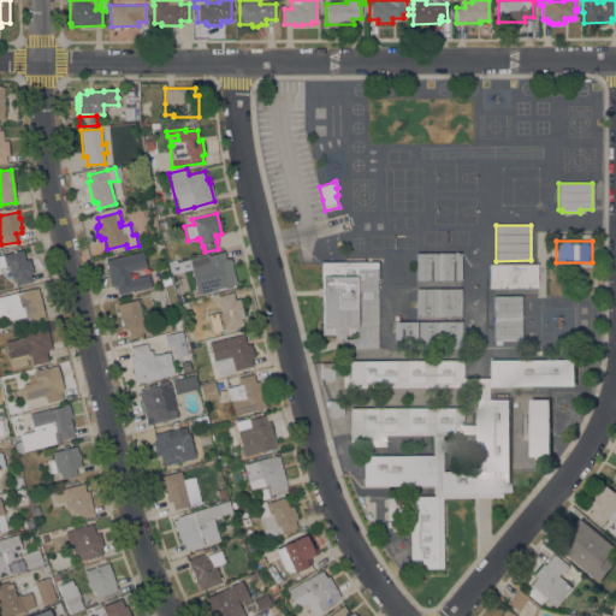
[(0,254),(22,249),(25,260),(29,259),(33,273),(30,273),(31,282),(16,285),(15,278),(11,278),(9,266),(0,267),(0,254)]
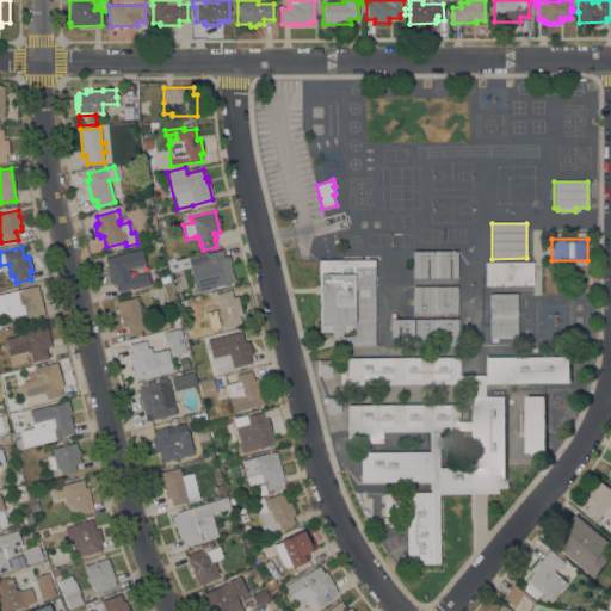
[(141,248),(146,264),(143,265),(144,273),(147,272),(150,285),(131,289),(117,291),(115,283),(111,284),(110,278),(107,278),(106,271),(107,271),(106,266),(105,267),(104,263),(106,263),(105,258),(141,248)]
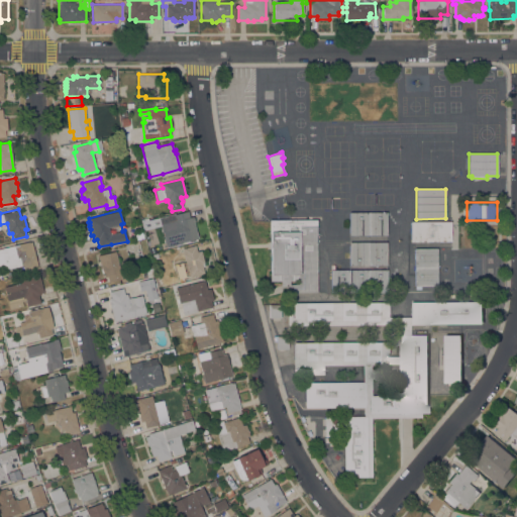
[(175,213),(175,214),(188,211),(189,217),(192,216),(193,217),(194,217),(195,222),(194,222),(198,238),(182,242),(182,243),(166,247),(165,243),(164,242),(164,239),(164,238),(163,232),(162,231),(161,228),(162,227),(159,217),(175,213)]
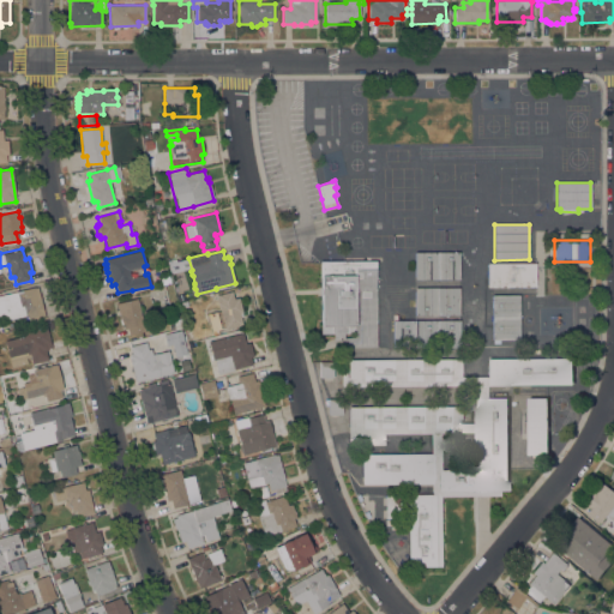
[(459,252),(459,280),(415,280),(415,252),(459,252)]
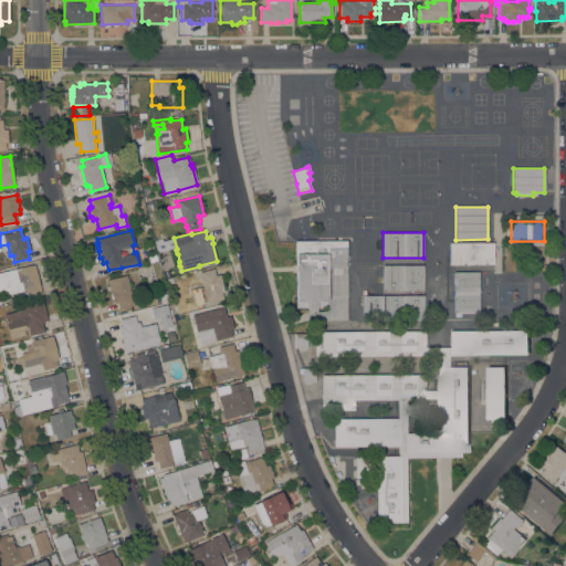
[(397,419),(397,399),(354,400),(354,410),(322,410),(321,375),(426,375),(426,391),(438,391),(438,368),(438,355),(425,355),(321,356),(315,356),(314,320),(295,320),(295,240),(346,240),(347,320),(322,320),(322,332),(425,331),(425,347),(450,347),(450,331),(527,331),(528,355),(450,355),(449,355),(449,368),(468,368),(469,452),(461,452),(461,457),(406,458),(407,522),(401,522),(376,522),(376,457),(398,456),(398,446),(334,447),(334,419),(397,419)]
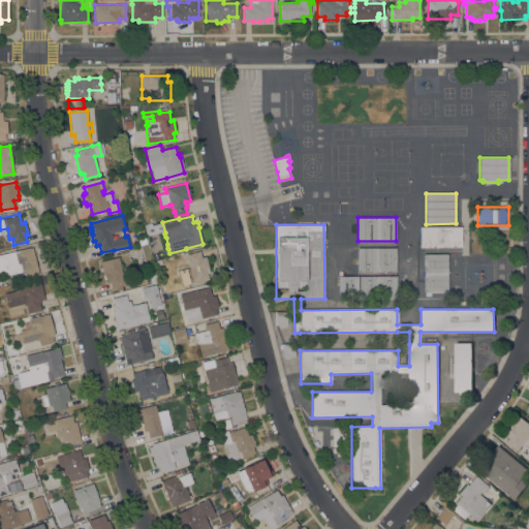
[(461,226),(461,247),(419,247),(419,226),(461,226)]
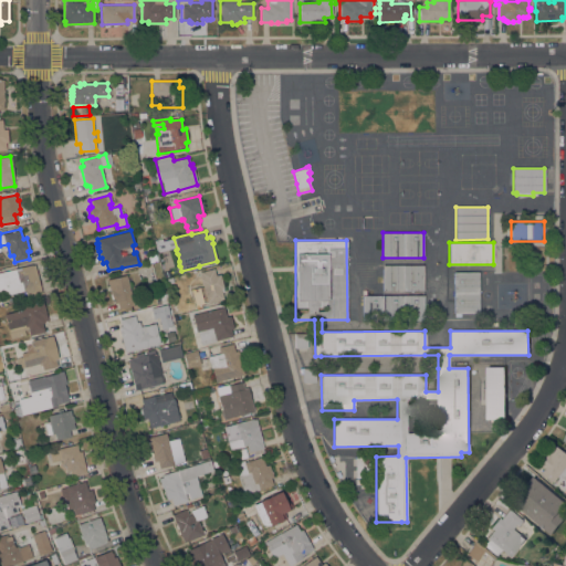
[(0,272),(32,264),(32,265),(34,264),(42,294),(27,297),(25,290),(19,292),(19,293),(16,294),(14,293),(0,295),(0,272)]
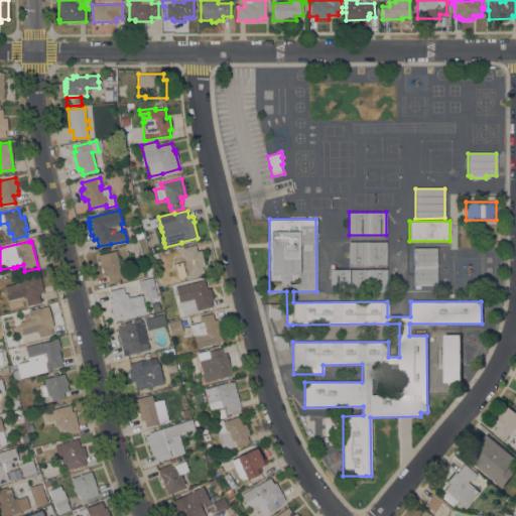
[(156,241),(158,247),(162,246),(163,250),(149,253),(147,244),(156,241)]
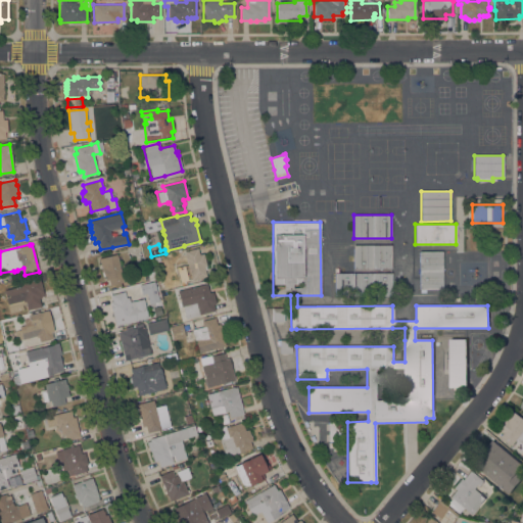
[(391,245),(391,268),(353,268),(352,245),(391,245)]
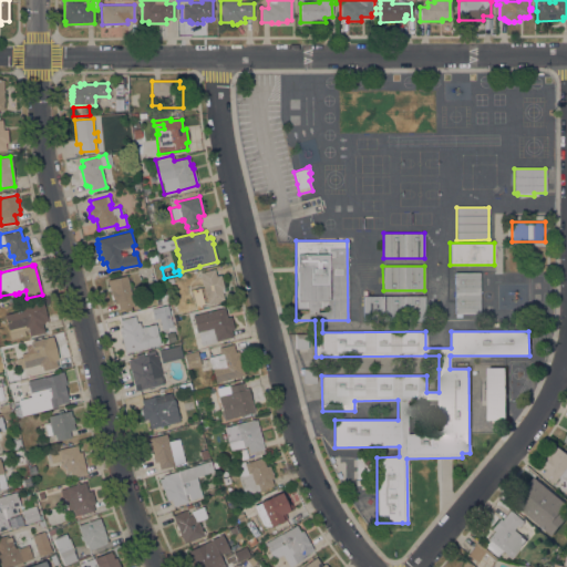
[(207,302),(196,306),(192,290),(203,287),(199,272),(214,269),(216,276),(220,275),(224,289),(222,290),(224,299),(207,303),(207,302)]
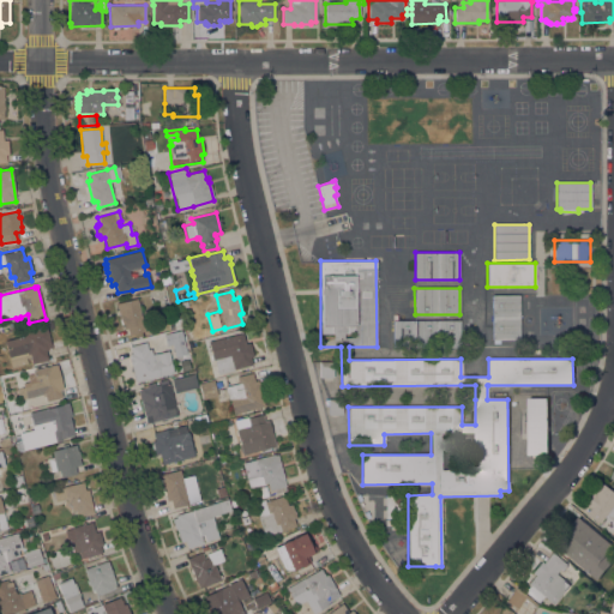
[(519,295),(519,339),(492,339),(492,295),(519,295)]
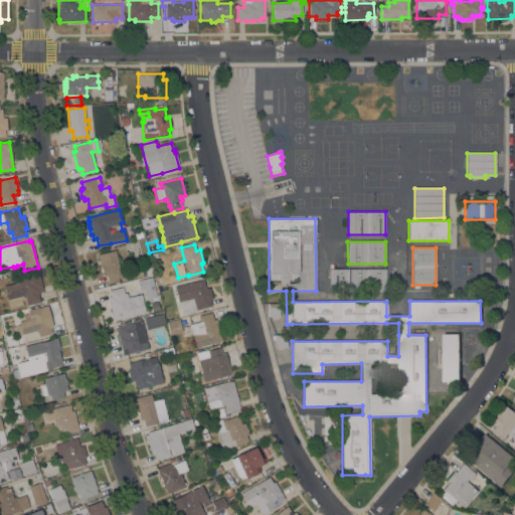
[(115,250),(122,278),(108,281),(107,275),(103,276),(98,254),(115,250)]
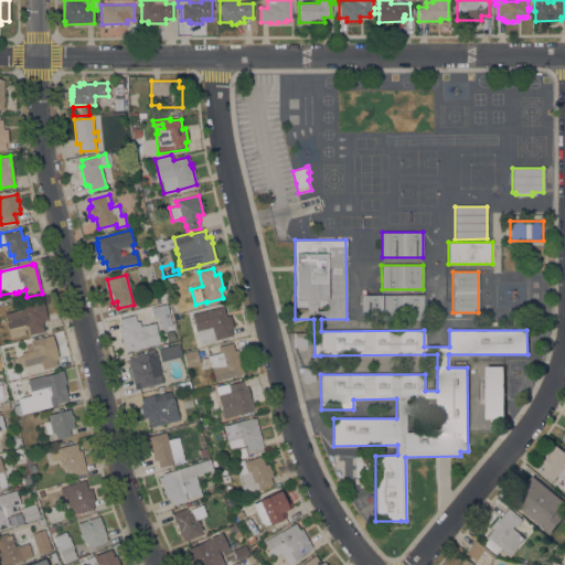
[(361,289),(365,289),(365,295),(423,295),(423,319),(362,320),(361,289)]
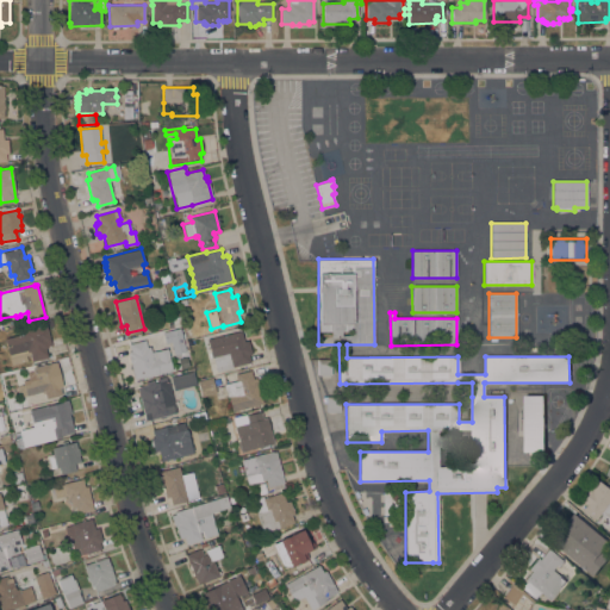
[(180,316),(182,325),(174,327),(168,328),(167,319),(180,316)]
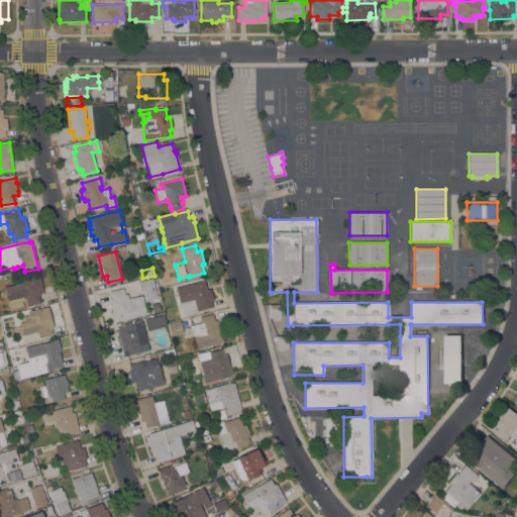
[(18,283),(18,281),(39,276),(43,293),(38,294),(40,303),(26,307),(24,298),(19,299),(19,298),(7,300),(3,287),(18,283)]
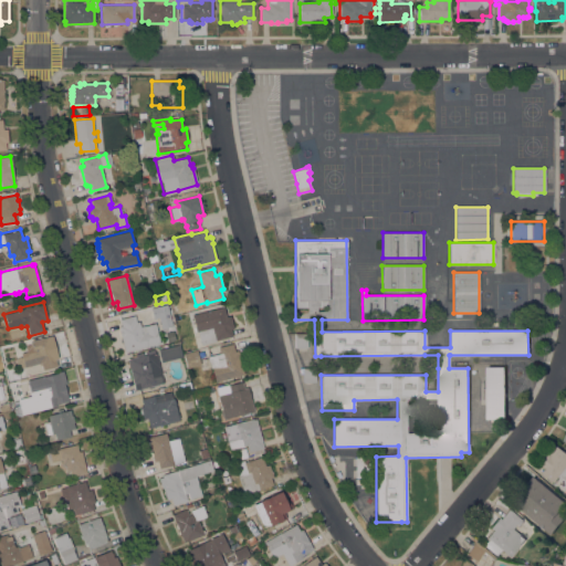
[(167,304),(173,326),(167,327),(167,331),(163,332),(163,328),(161,329),(158,317),(153,318),(150,308),(167,304)]
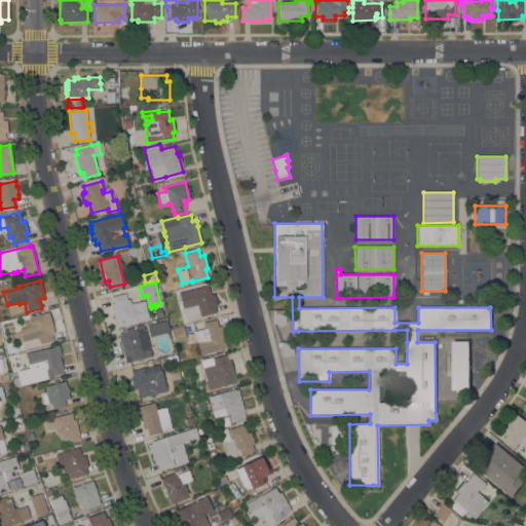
[(208,285),(211,294),(214,293),(217,305),(214,306),(216,312),(187,321),(178,293),(208,285)]
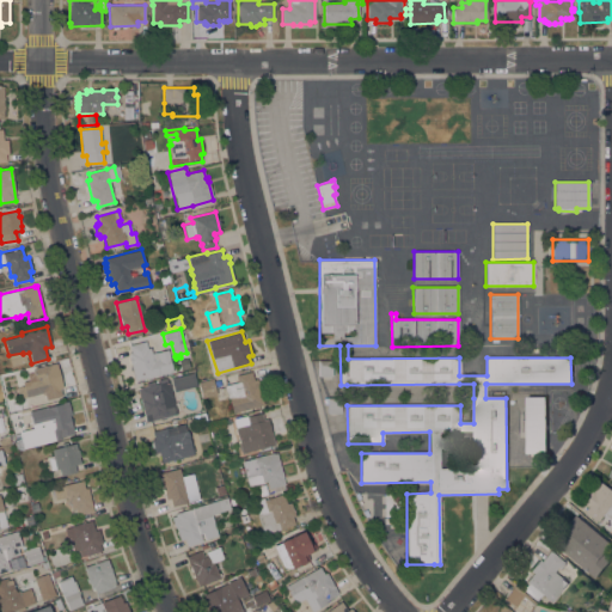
[(135,381),(130,363),(129,363),(128,357),(129,357),(128,353),(130,353),(129,346),(145,341),(147,349),(151,348),(152,353),(158,352),(157,346),(163,344),(164,350),(167,349),(173,372),(135,381)]
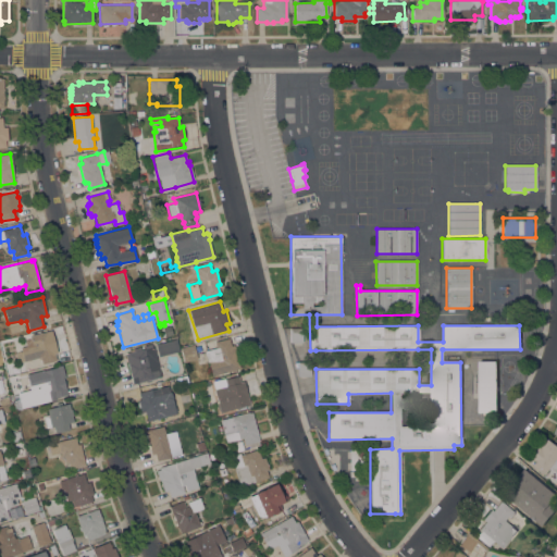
[(302,329),(302,343),(289,343),(289,327),(302,329)]
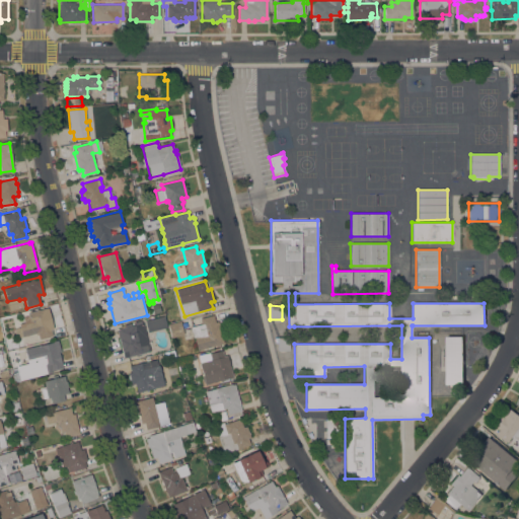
[(45,308),(47,317),(50,317),(53,328),(51,329),(53,336),(39,340),(38,332),(22,337),(19,327),(25,326),(24,322),(29,321),(27,312),(45,308)]
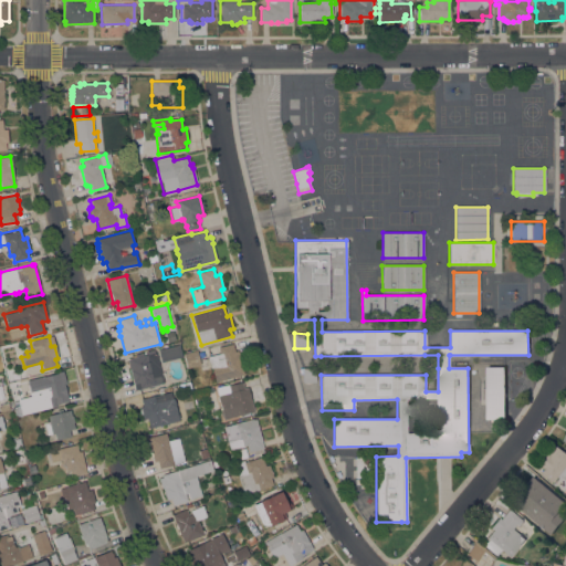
[(219,354),(218,347),(232,344),(234,350),(238,350),(243,375),(215,381),(211,368),(210,368),(208,356),(219,354)]
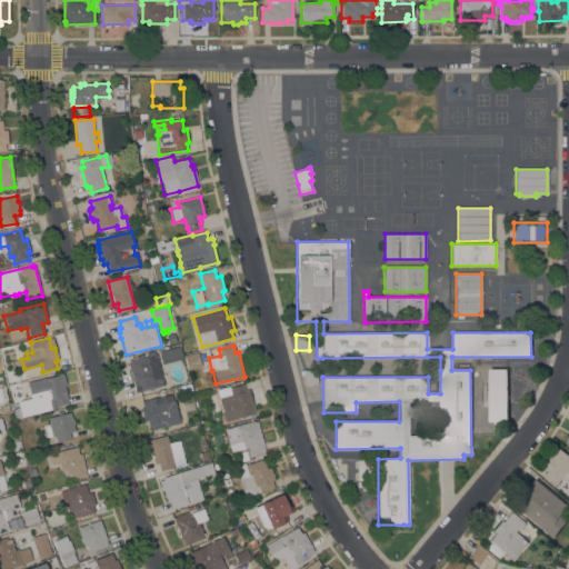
[(159,361),(179,360),(178,349),(159,351),(159,361)]
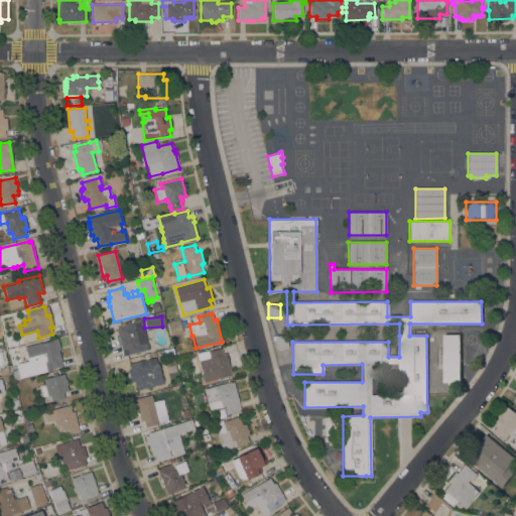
[(179,319),(182,333),(170,336),(167,323),(179,319)]
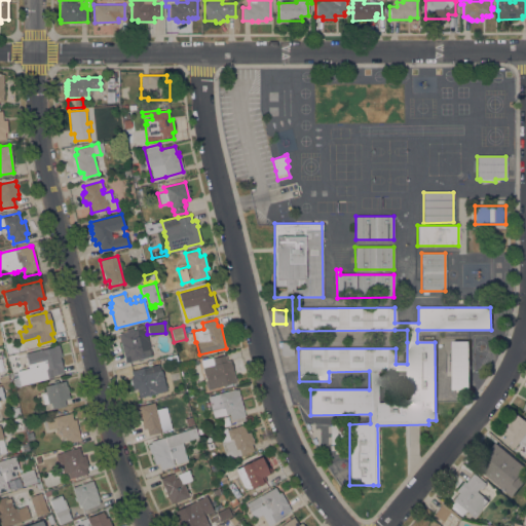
[(152,355),(125,363),(118,334),(126,332),(125,329),(133,327),(133,330),(145,327),(152,355)]
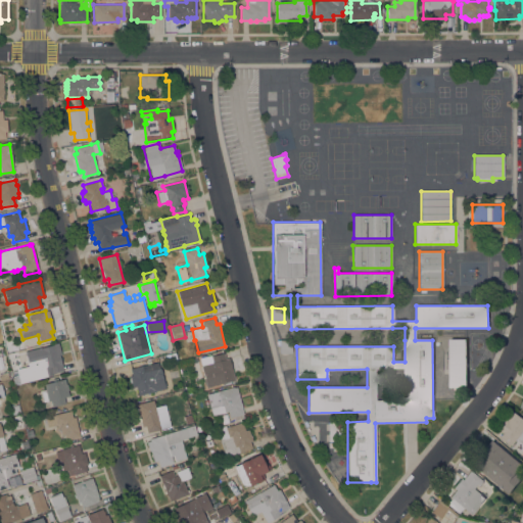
[(291,352),(280,352),(280,345),(277,345),(277,339),(291,339),(291,352)]
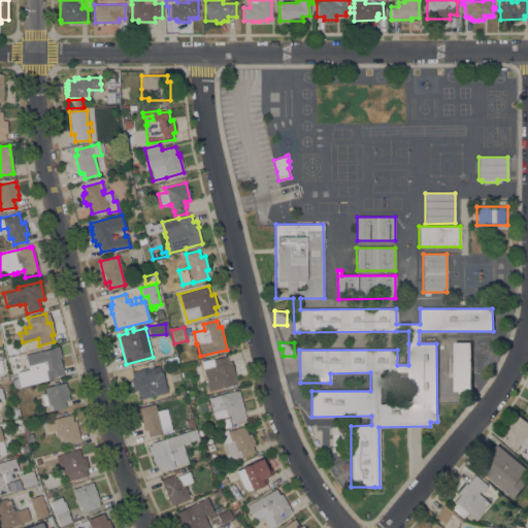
[(471,342),(471,392),(454,392),(454,342),(471,342)]
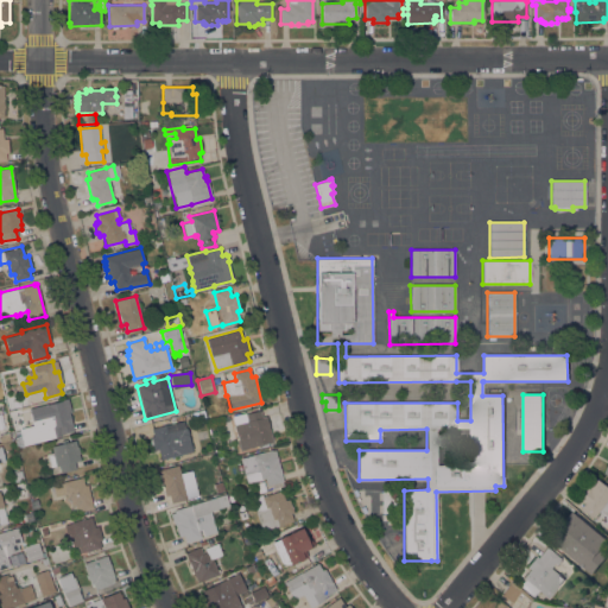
[(59,434),(61,436),(18,448),(14,434),(19,431),(19,429),(33,425),(29,409),(46,404),(46,405),(62,400),(62,399),(68,398),(71,412),(69,413),(74,430),(59,434)]
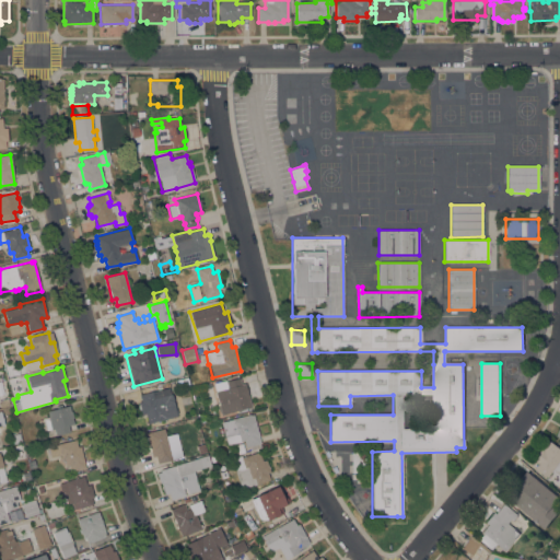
[(225,380),(225,381),(240,377),(241,384),(245,383),(248,395),(252,407),(233,411),(233,412),(221,415),(213,383),(225,380)]
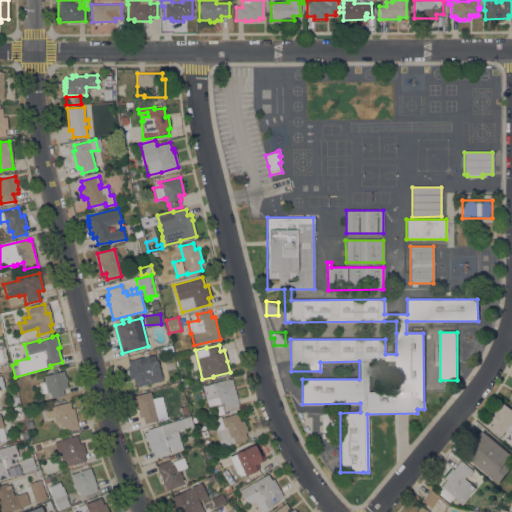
[(147,356),(149,362),(157,360),(162,380),(135,387),(133,378),(129,379),(126,368),(129,367),(127,361),(147,356)]
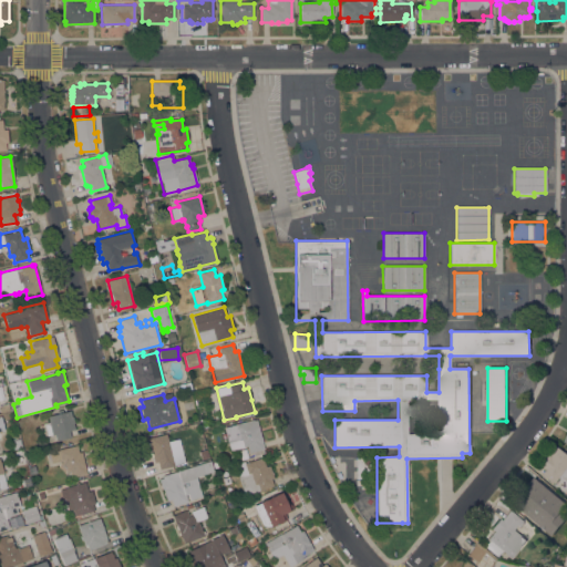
[(0,405),(8,404),(9,411),(0,413),(0,405)]
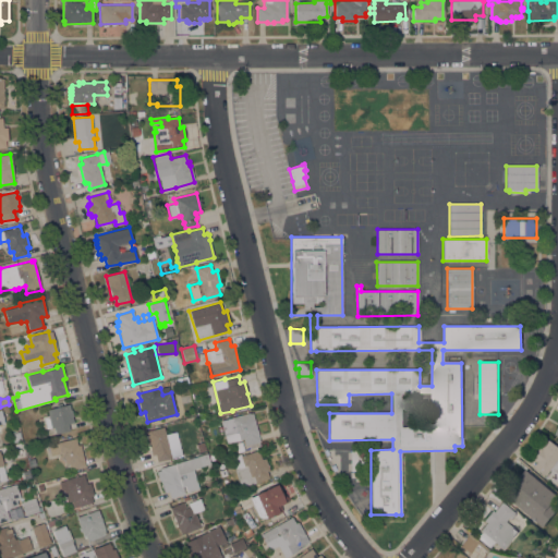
[(57,407),(56,404),(61,402),(62,405),(70,403),(73,416),(72,416),(73,422),(68,423),(70,431),(56,434),(53,427),(40,431),(37,419),(48,416),(46,410),(57,407)]
